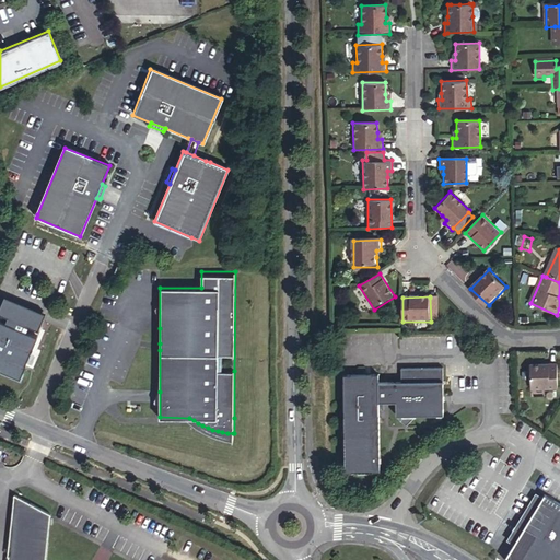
[(440,298),(430,298),(431,322),(441,322),(440,298)]
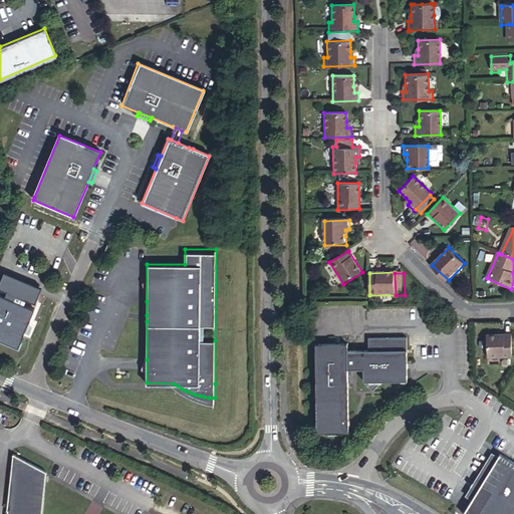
[(29,323),(35,309),(32,308),(0,294),(0,338),(19,347),(25,334),(25,332),(29,323)]
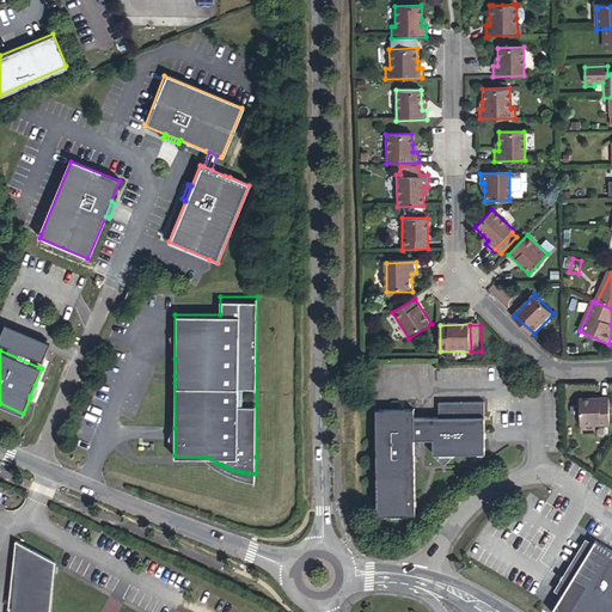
[(35,385),(30,396),(36,398),(41,387),(35,385)]
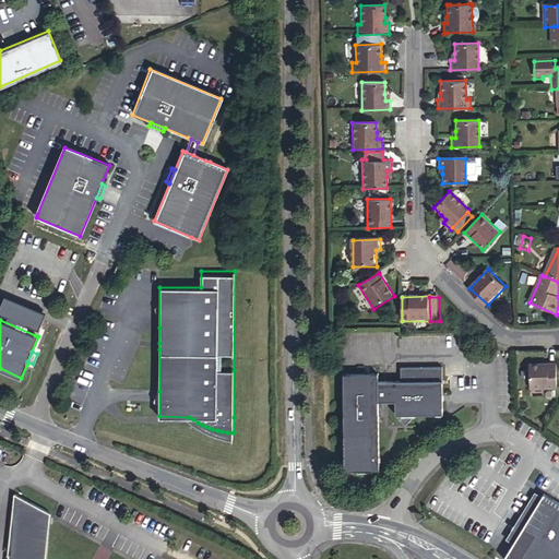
[(552,365),(525,366),(526,390),(554,389),(552,365)]
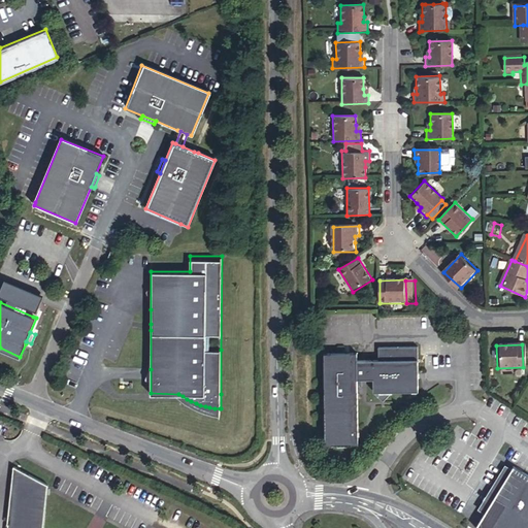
[(357,353),(325,353),(326,443),(337,442),(340,442),(359,442),(359,434),(359,430),(358,394),(362,391),(362,386),(362,382),(365,382),(368,382),(372,382),(373,394),(383,401),(392,393),(419,393),(419,380),(418,375),(418,347),(377,347),(377,360),(357,361),(357,353)]
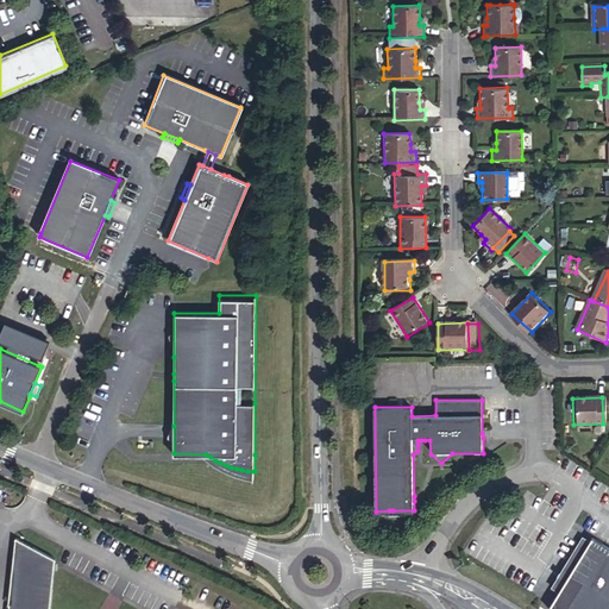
[(48,608),(54,563),(54,559),(14,537),(6,603),(7,603),(6,608),(48,608)]
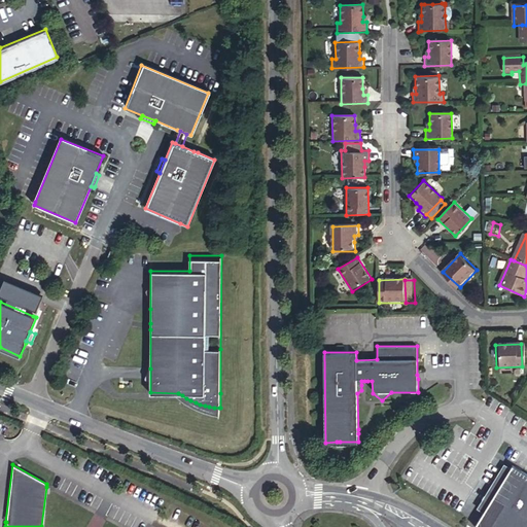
[(526,526),(526,471),(515,465),(498,493),(486,514),(478,526),(526,526)]
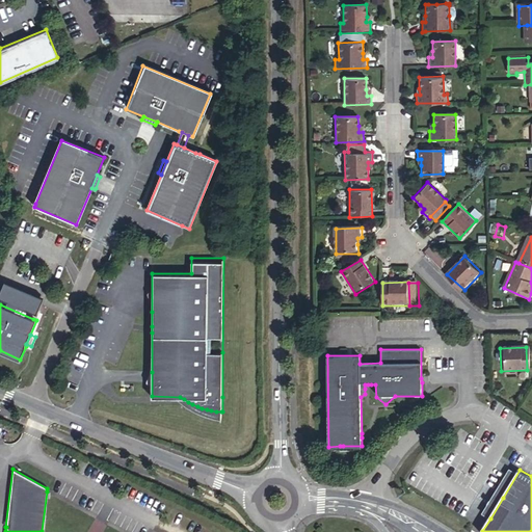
[(494,493),(481,513),(490,519),(503,498),(494,493)]
